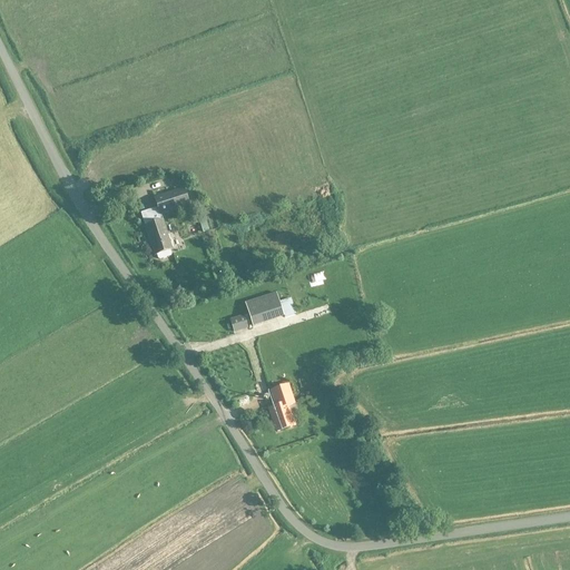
[(149,154),(161,148),(160,144),(147,149),(149,154)]
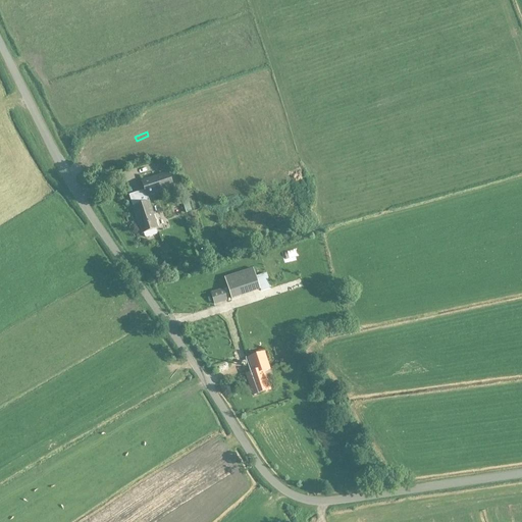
[(141,181),(144,190),(129,195),(134,208),(133,208),(142,235),(158,229),(149,203),(147,198),(173,189),(168,173),(141,181)]
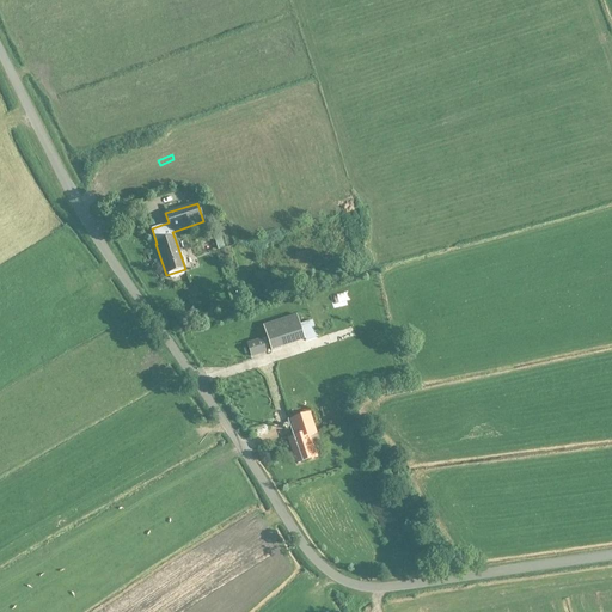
[(218,251),(225,249),(219,232),(212,234),(218,251)]
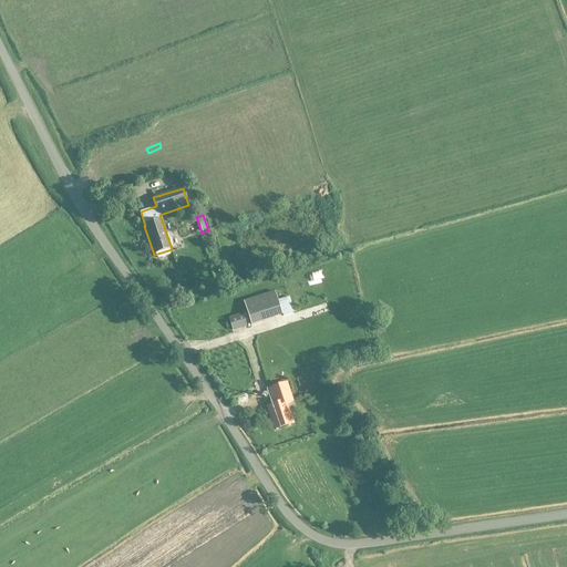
[(275,291),(244,301),(251,325),(282,315),(275,291)]
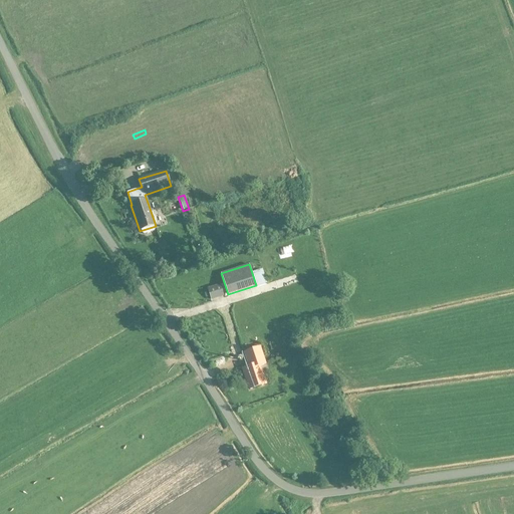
[(211,291),(215,300),(226,296),(223,287),(211,291)]
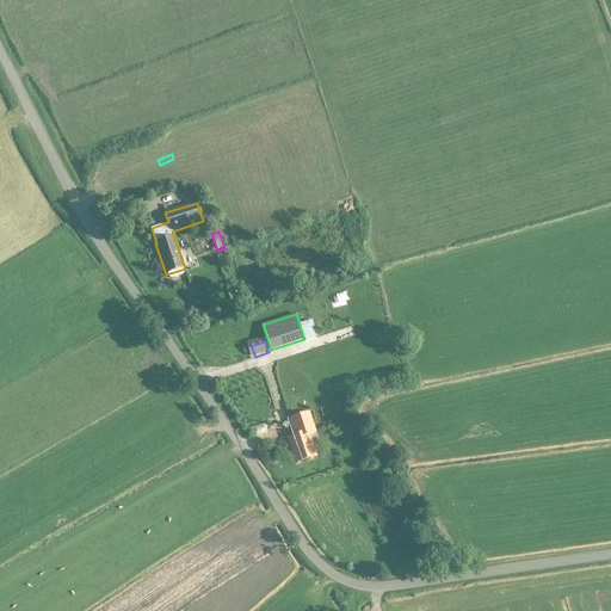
[(292,418),(298,434),(288,438),(291,449),(292,449),(297,463),(316,457),(309,434),(315,433),(308,413),(292,418)]
